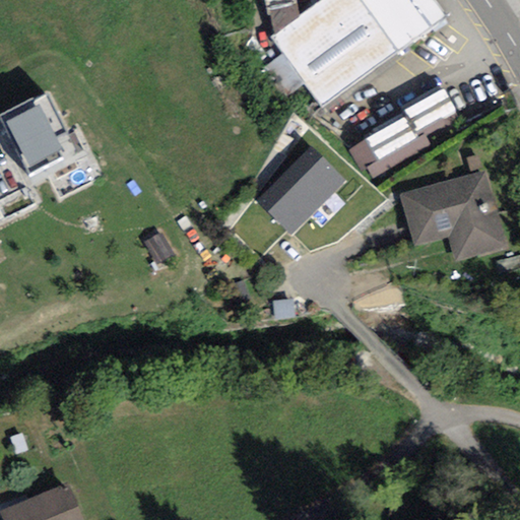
[(323,0),(270,38),(323,109),(448,17),(435,0),(323,0)]
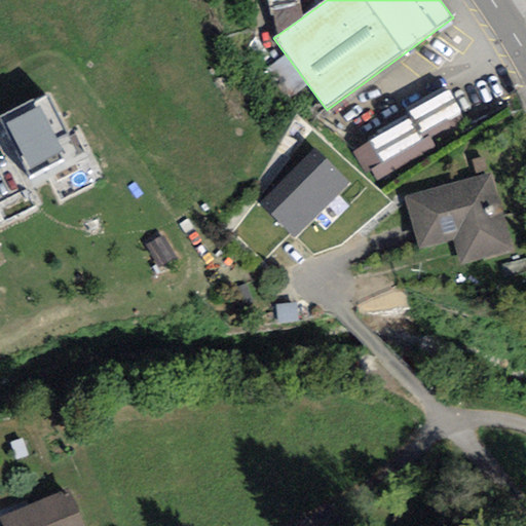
[(413,110),(424,135),(464,117),(453,92),(413,110)]
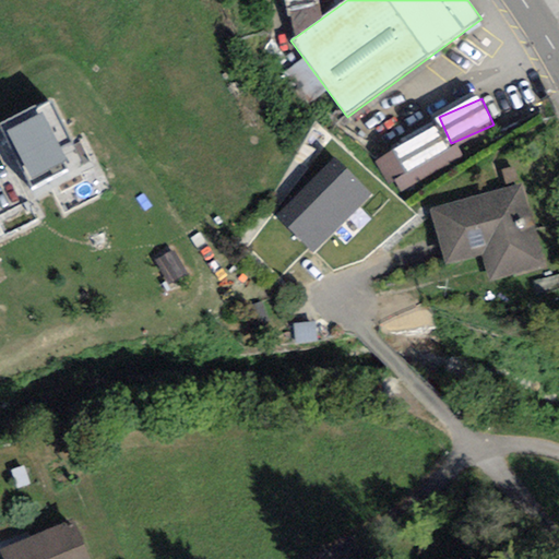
[(51,99),(0,123),(0,127),(31,191),(71,171),(60,149),(72,143),(51,99)]
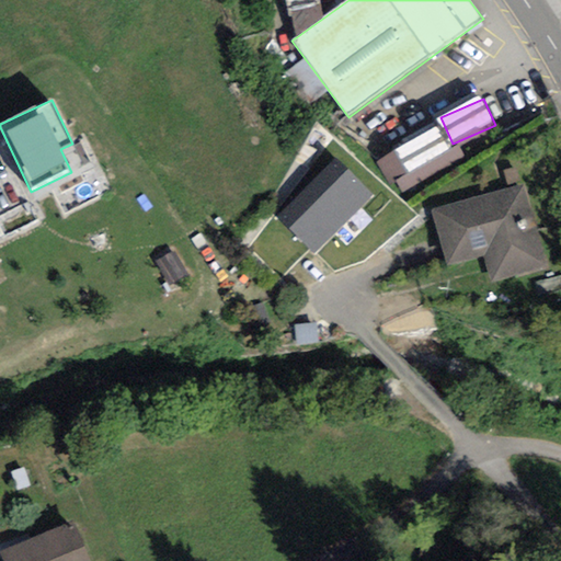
[(382,158),(402,192),(461,158),(442,124),(382,158)]
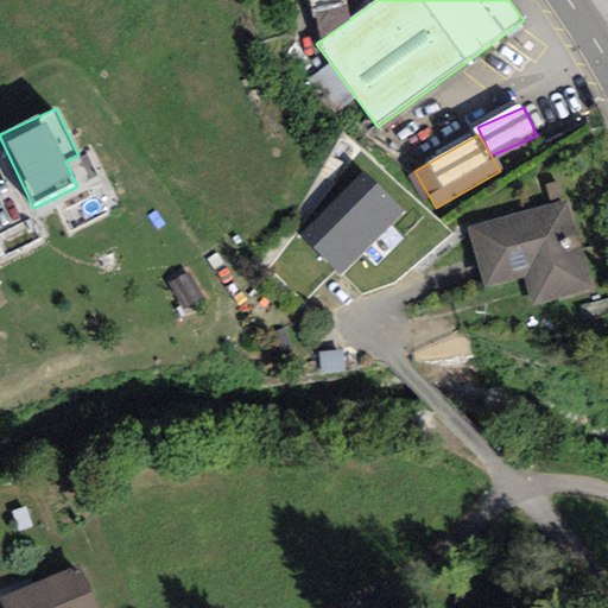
[(342,276),(404,213),(363,172),(299,236),(342,276)]
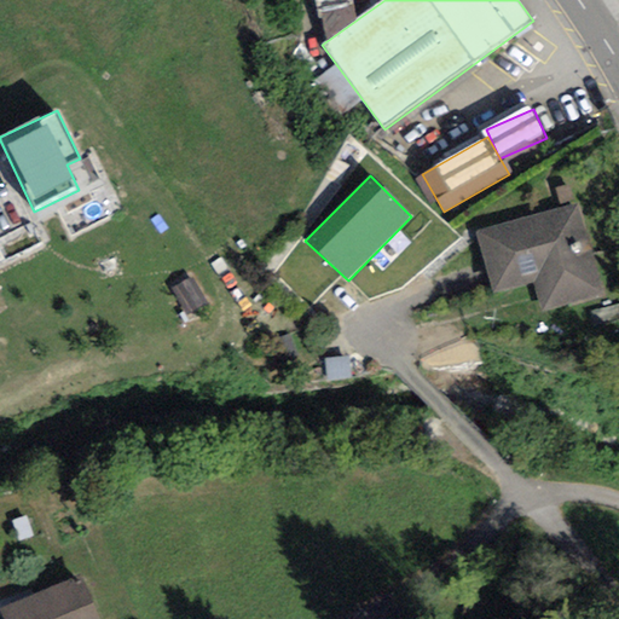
[(578,204),(473,232),(490,294),(533,282),(542,312),(602,296),(578,204)]
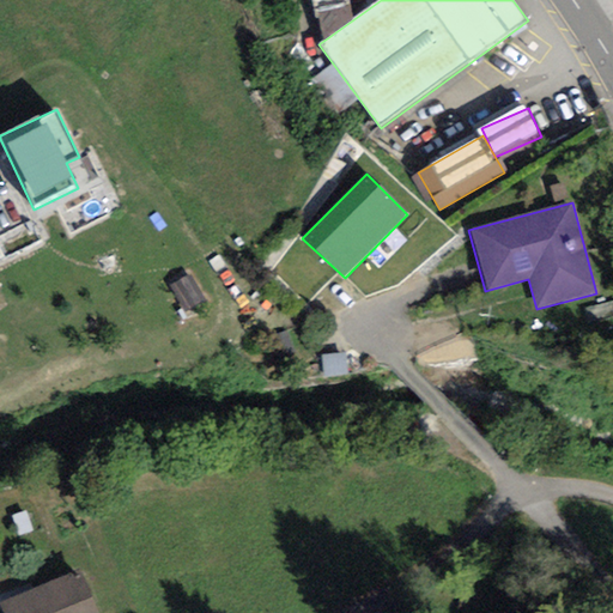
[(0,605),(0,606),(2,612),(97,612),(79,571),(0,605)]
